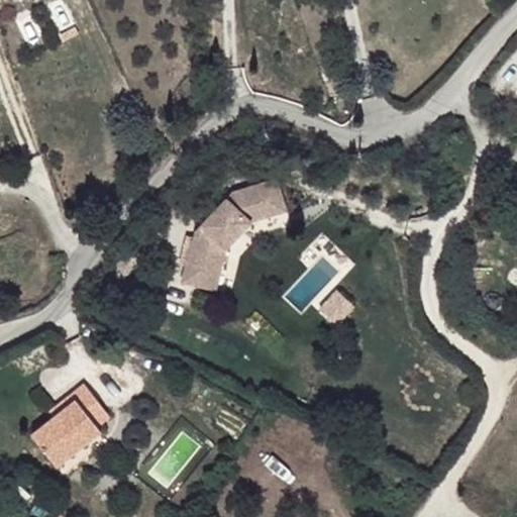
[(287,211),(277,179),(233,193),(196,232),(194,240),(192,240),(182,282),(200,286),(205,265),(221,269),(226,247),(251,221),(287,211)]
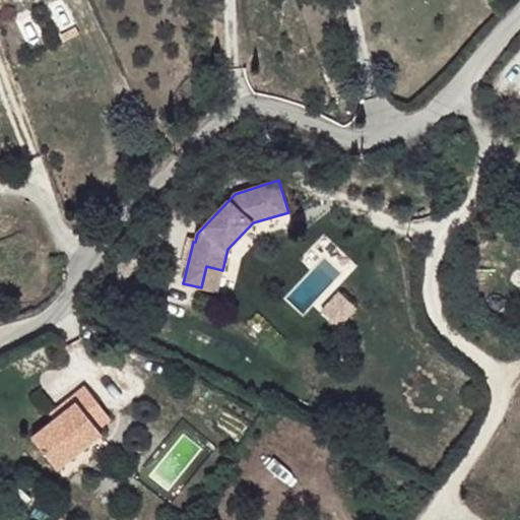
[(222,270),(206,266),(201,287),(217,291),(222,270)]
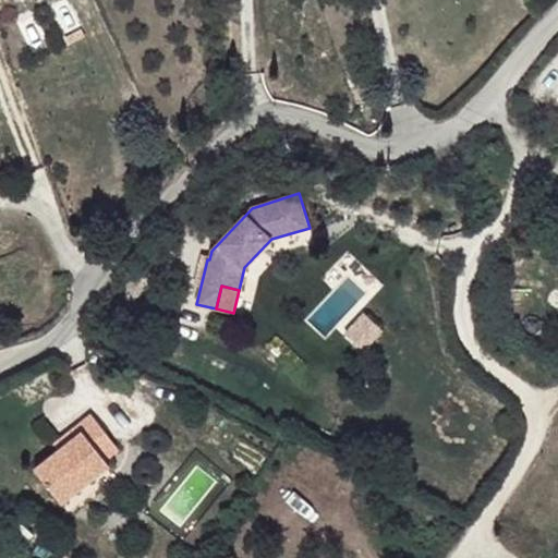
[(352,330),(368,350),(386,336),(370,315),(352,330)]
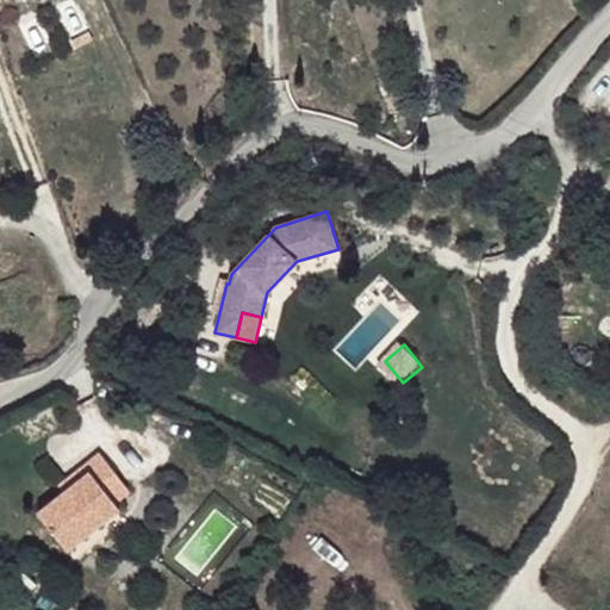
[(116,502),(106,490),(120,479),(100,453),(86,464),(91,471),(63,491),(37,512),(67,549),(120,508),(116,502)]
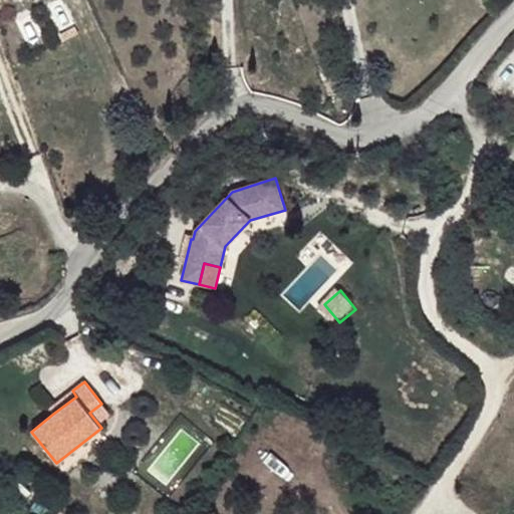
[(76,397),(72,391),(49,409),(53,414),(76,397)]
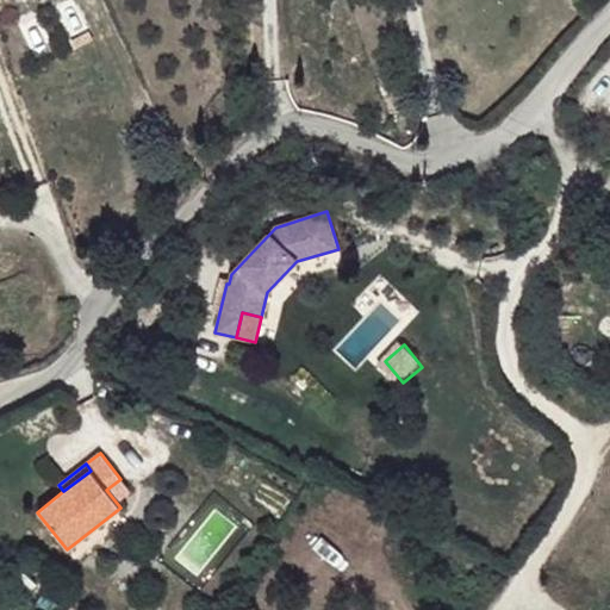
[(130,490),(120,479),(106,490),(116,502),(130,490)]
